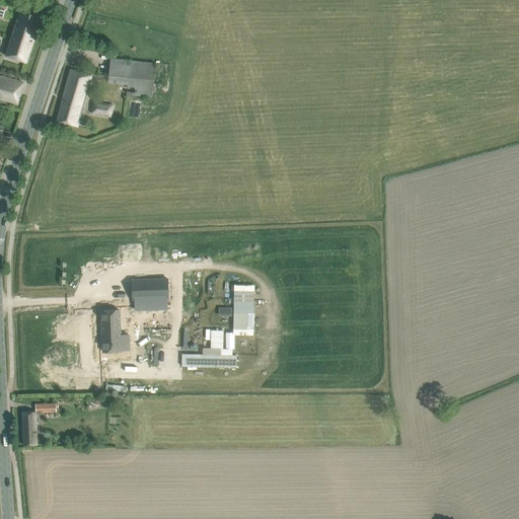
[(0,0),(0,7),(7,10),(9,0),(0,0)]
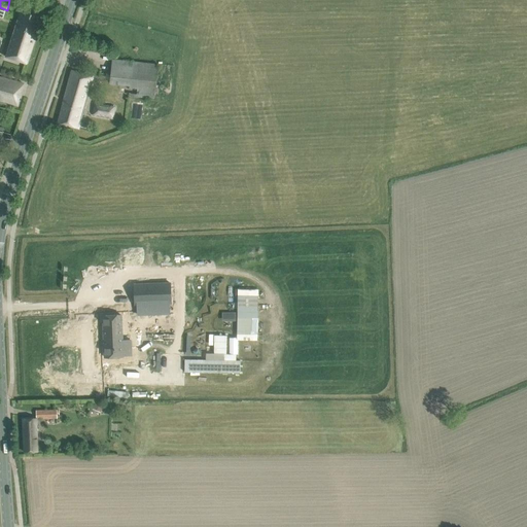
[(7,58),(27,64),(43,12),(24,5),(7,58)]
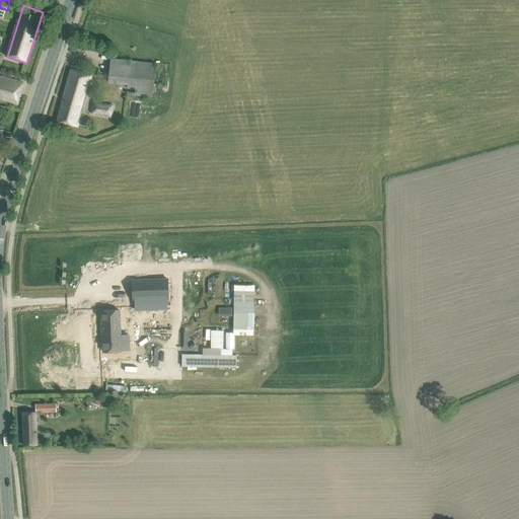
[(127,94),(152,97),(155,64),(110,59),(108,81),(128,83),(127,94)]
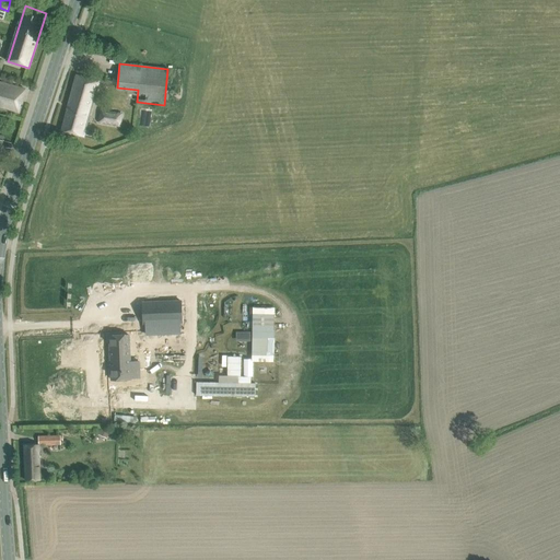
[(62,130),(83,137),(98,81),(77,76),(67,111),(68,111),(62,130)]
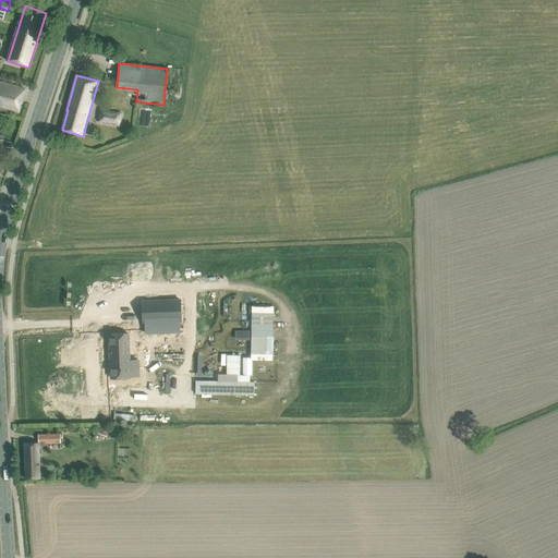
[(0,108),(7,111),(17,114),(25,88),(15,85),(0,80),(0,108)]
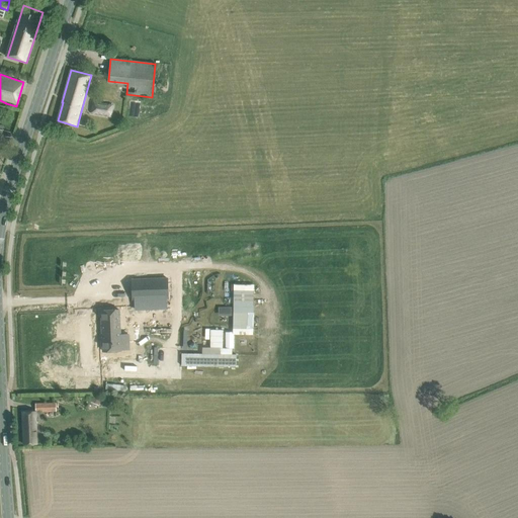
[(92,113),(111,117),(113,105),(94,102),(92,113)]
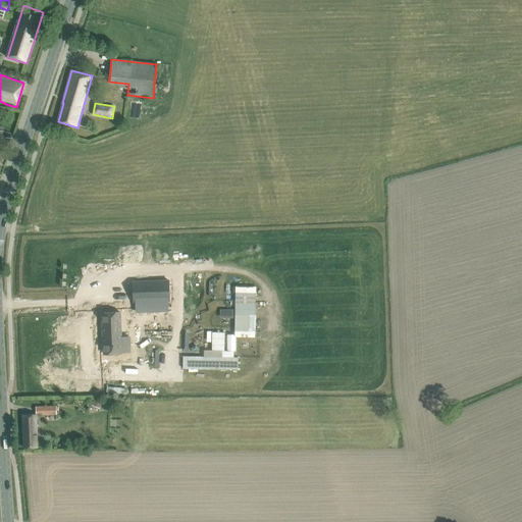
[(162,286),(127,286),(127,305),(162,305),(162,286)]
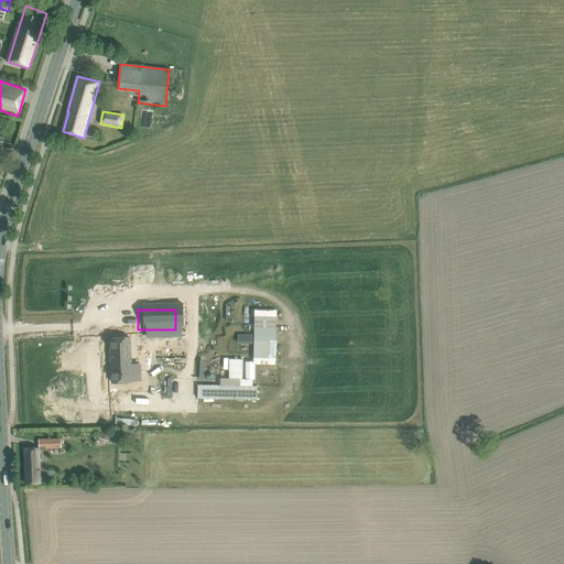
[(161,336),(161,356),(184,356),(184,337),(161,336)]
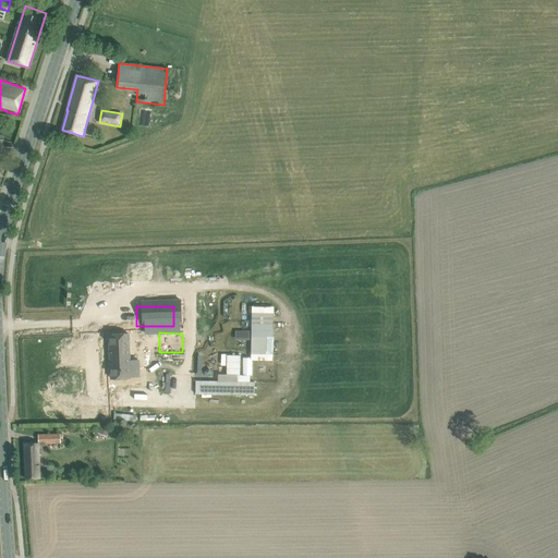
[(109,339),(109,371),(130,371),(130,361),(123,361),(123,339),(109,339)]
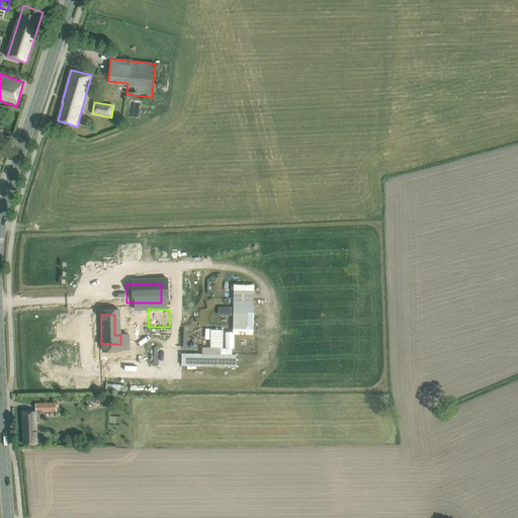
[(210,330),(209,348),(209,354),(201,354),(182,354),(182,365),(236,366),(236,354),(232,354),(232,348),(222,348),(223,330),(210,330)]
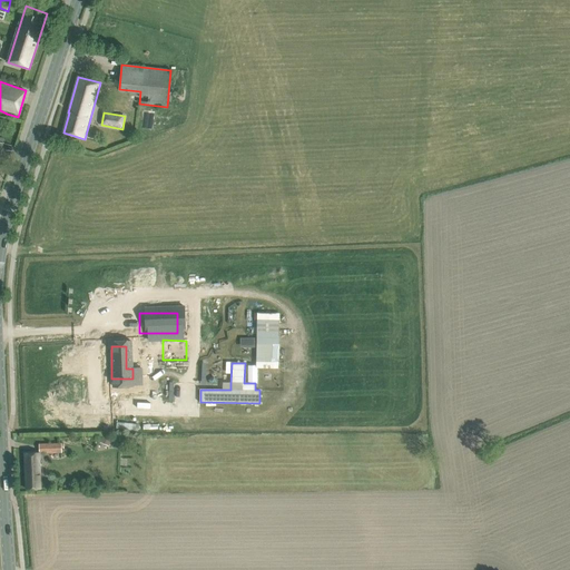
[(100,442),(109,445),(111,439),(104,435),(100,442)]
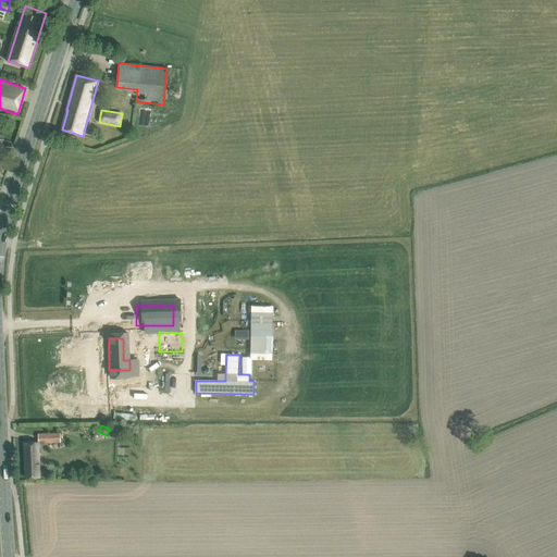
[(61,443),(61,433),(49,433),(49,443),(61,443)]
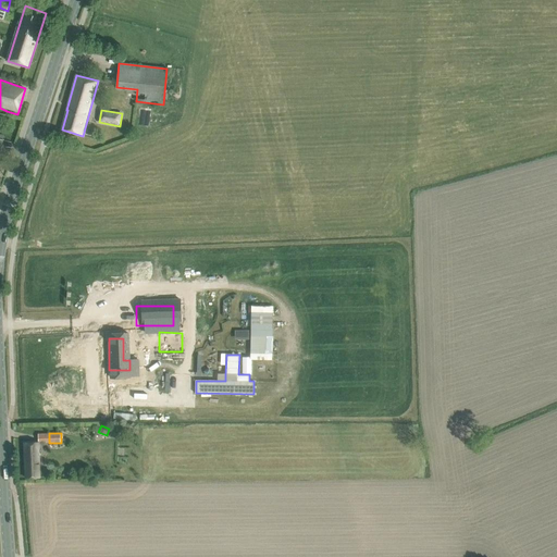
[(24,443),(26,478),(42,478),(40,442),(24,443)]
